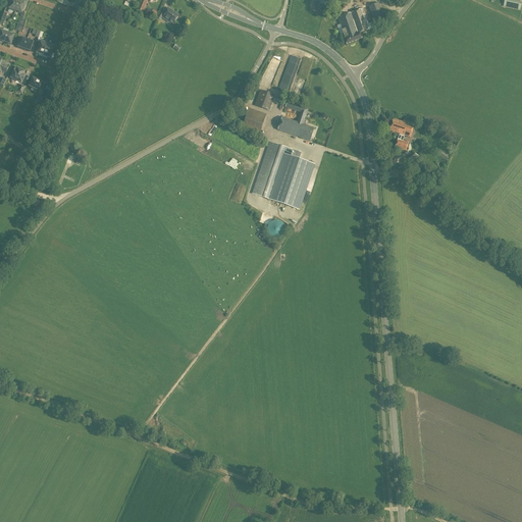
[(15,10),(18,1),(14,0),(11,0),(9,10),(15,12),(15,10)]
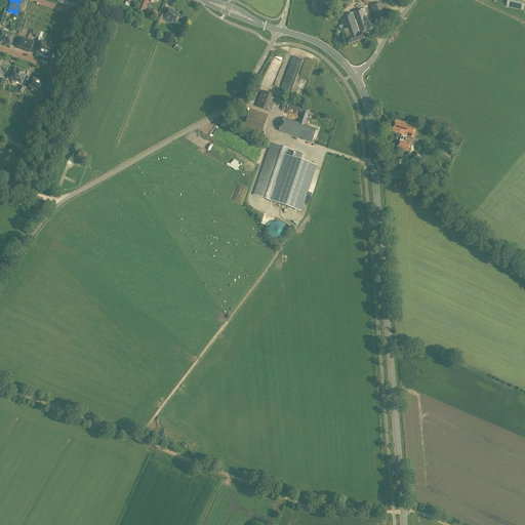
[(143,14),(148,1),(147,1),(147,0),(143,0),(137,12),(143,14)]
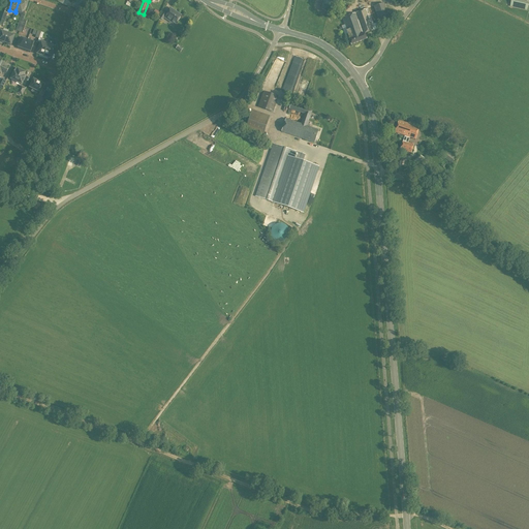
[(331,13),(335,4),(324,0),(323,0),(320,9),(331,13)]
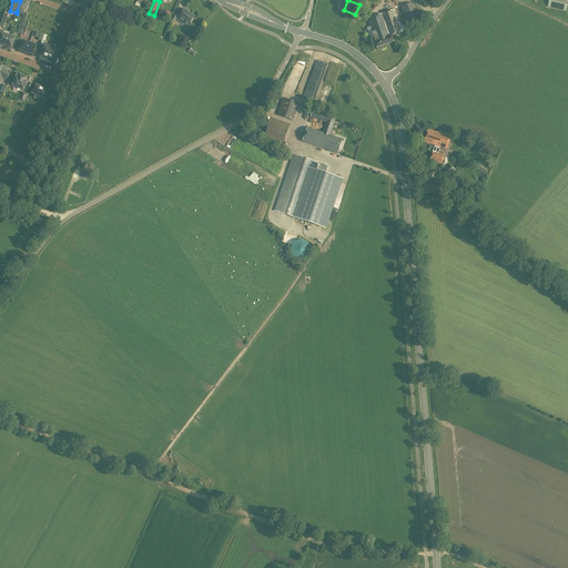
[(566,11),(567,3),(564,2),(564,1),(559,0),(549,0),(548,8),(566,11)]
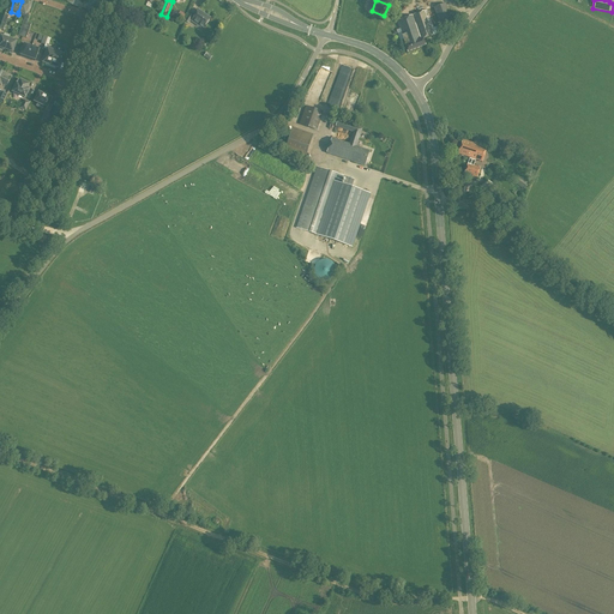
[(22,1),(18,12),(22,13),(20,14),(25,17),(29,5),(22,1)]
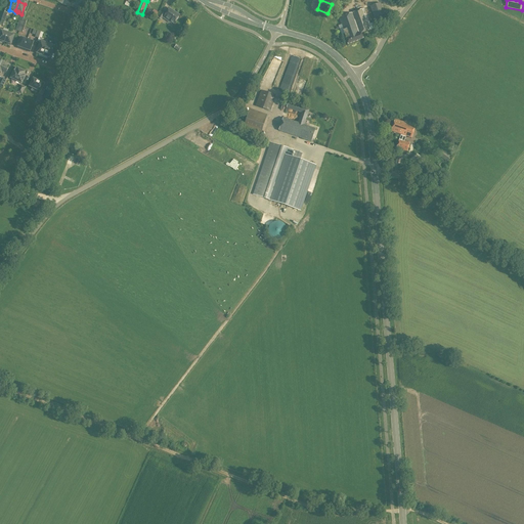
[(376,23),(386,18),(380,3),(369,6),(376,23)]
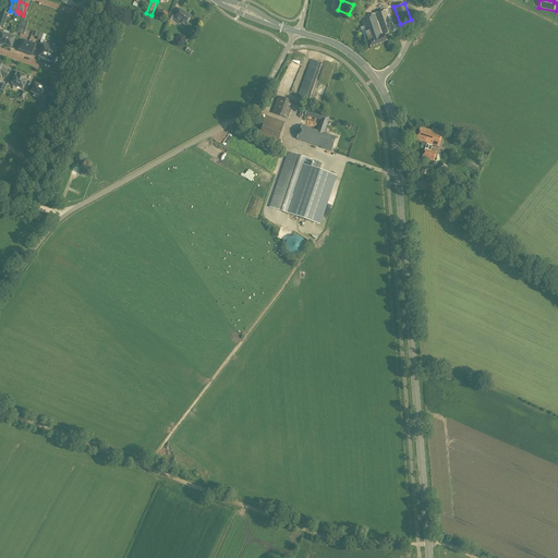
[(185,25),(191,16),(181,9),(173,20),(180,24),(181,22),(185,25)]
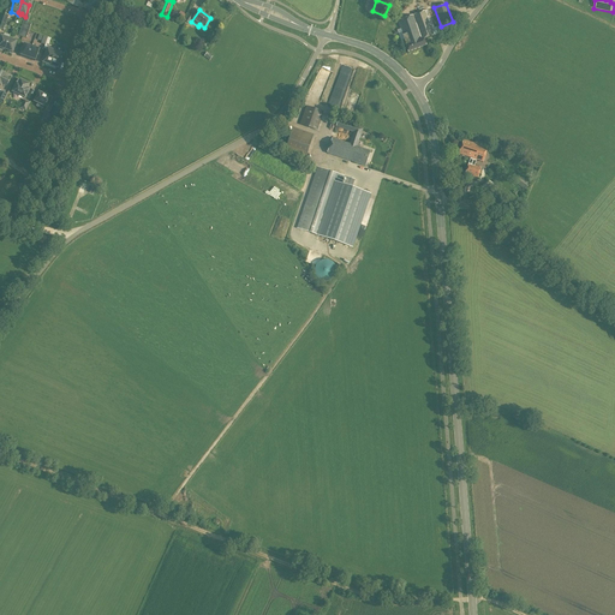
[(434,28),(428,10),(398,22),(408,52),(427,46),(424,40),(440,34),(437,27),(434,28)]
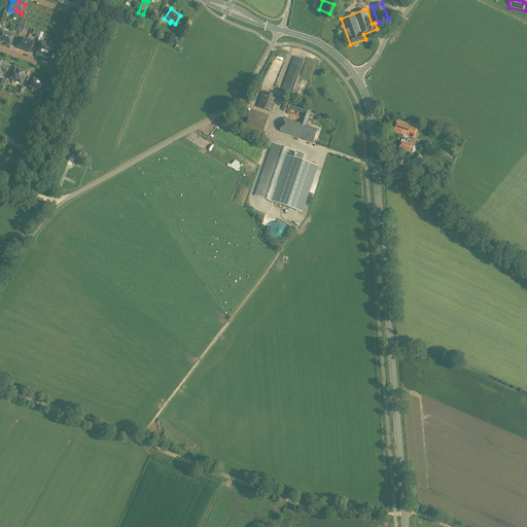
[(8,33),(4,42),(7,43),(6,44),(10,46),(14,36),(8,33)]
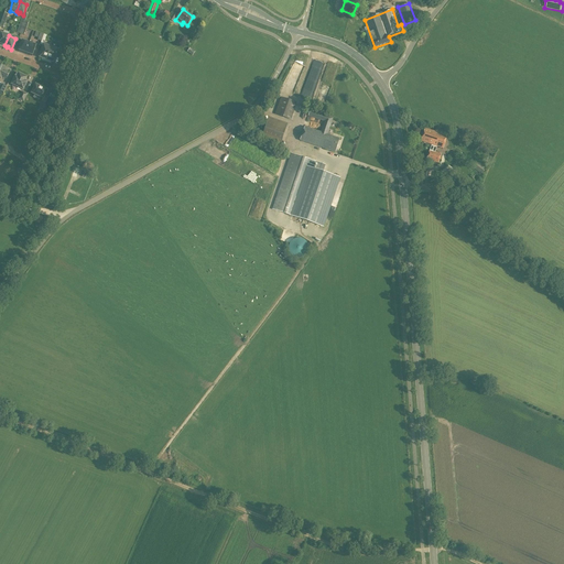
[(25,54),(30,42),(22,40),(18,52),(25,54)]
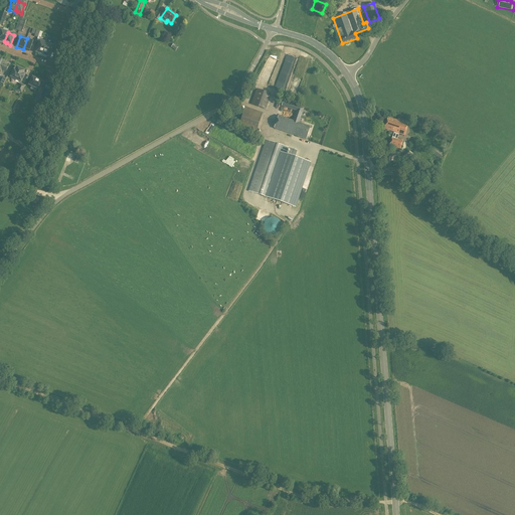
[(33,41),(27,38),(23,49),(30,51),(33,41)]
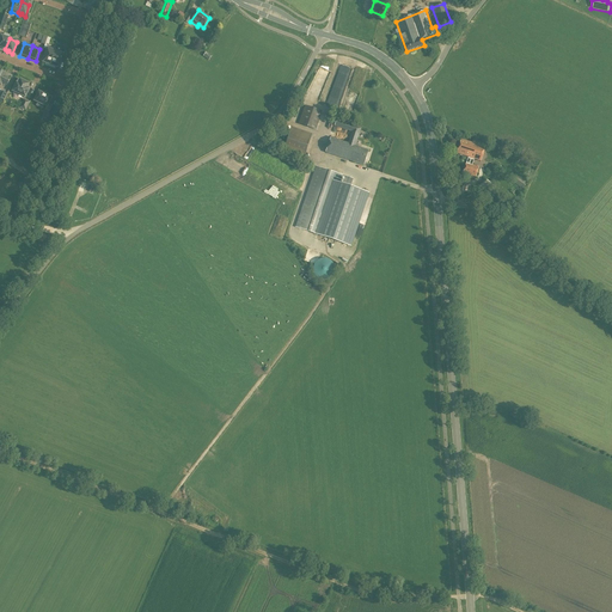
[(50,67),(55,51),(48,49),(43,62),(47,63),(46,65),(50,67)]
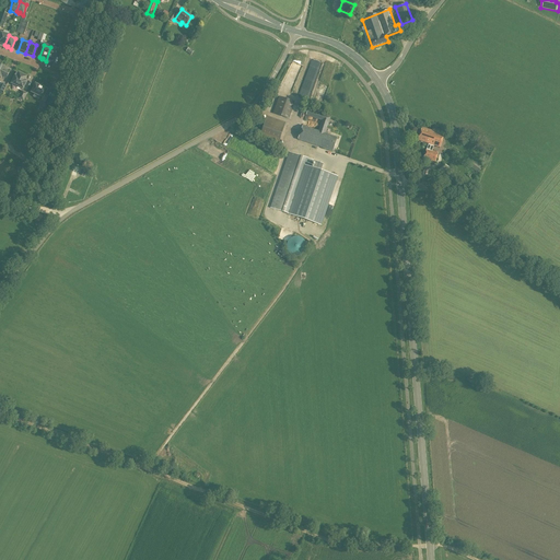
[(50,47),(46,61),(50,62),(50,61),(54,62),(58,49),(50,47)]
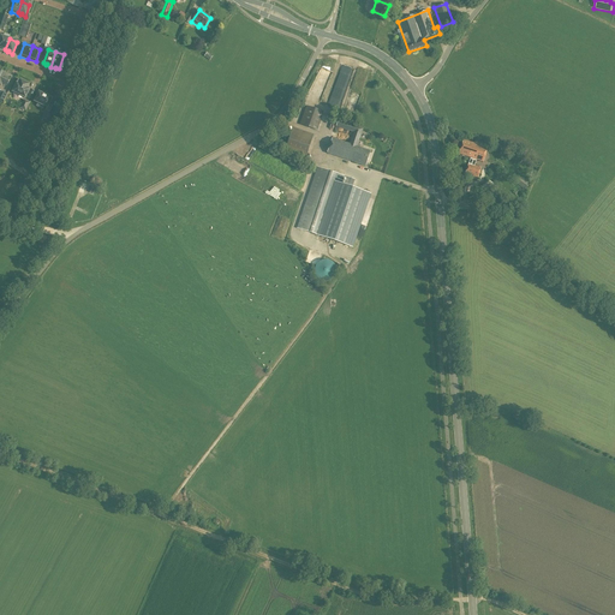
[(7,85),(10,78),(5,77),(6,73),(0,71),(0,84),(1,85),(3,83),(7,85)]
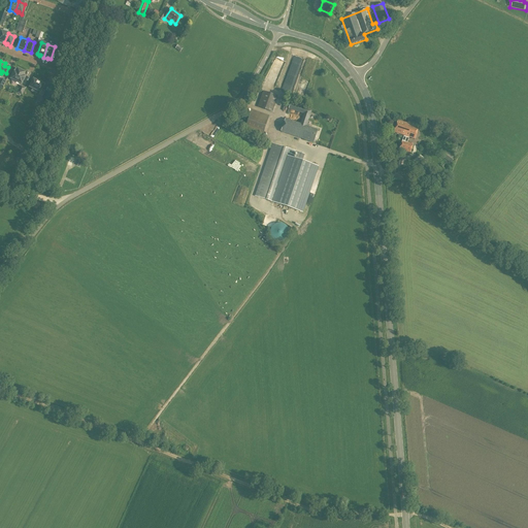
[(25,72),(18,69),(17,72),(14,71),(10,78),(11,79),(11,80),(15,83),(15,81),(20,83),(19,84),(22,85),(25,76),(23,76),(25,72)]
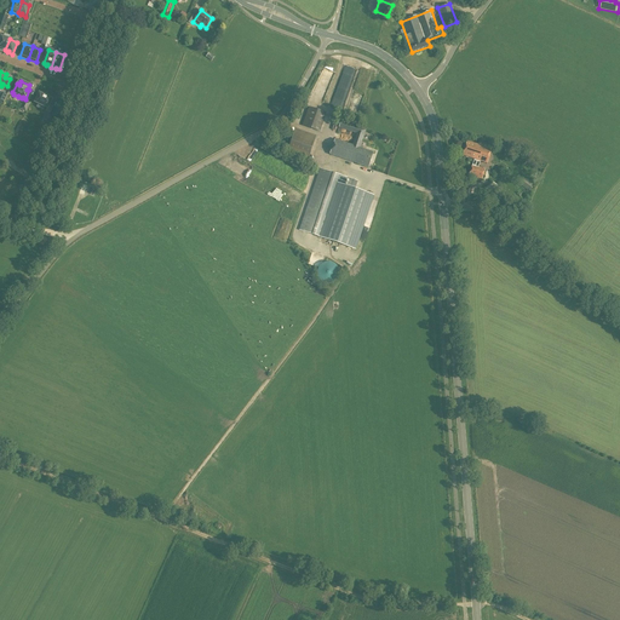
[(50,113),(52,108),(50,105),(53,99),(39,92),(34,103),(38,104),(36,107),(42,110),(44,108),(46,109),(46,112),(50,113)]
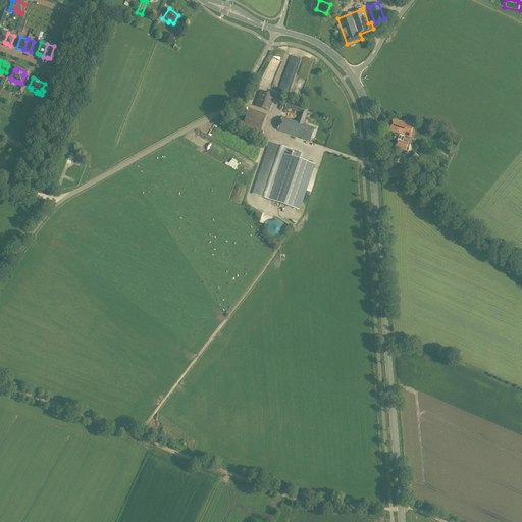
[(25,87),(20,85),(16,92),(21,94),(25,87)]
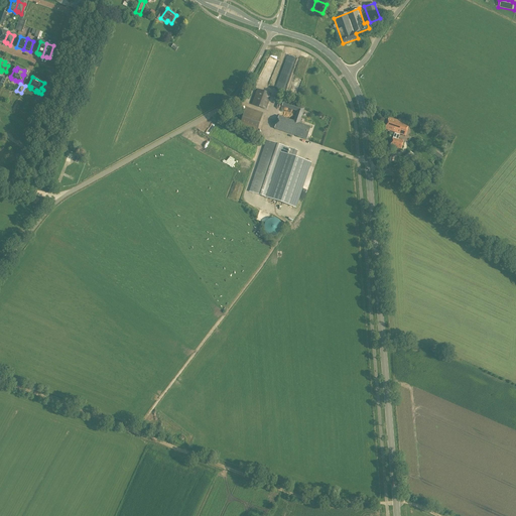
[(266,110),(271,94),(257,89),(251,105),(266,110)]
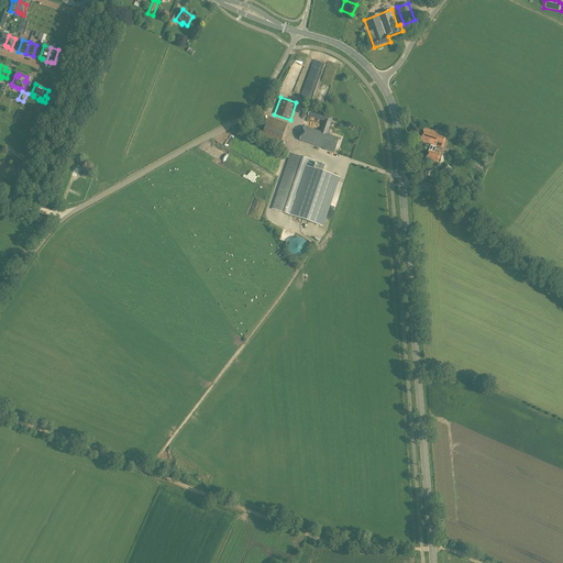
[(327,134),(332,118),(309,110),(307,116),(323,121),(320,132),(305,127),(300,140),(334,152),(339,139),(327,134)]
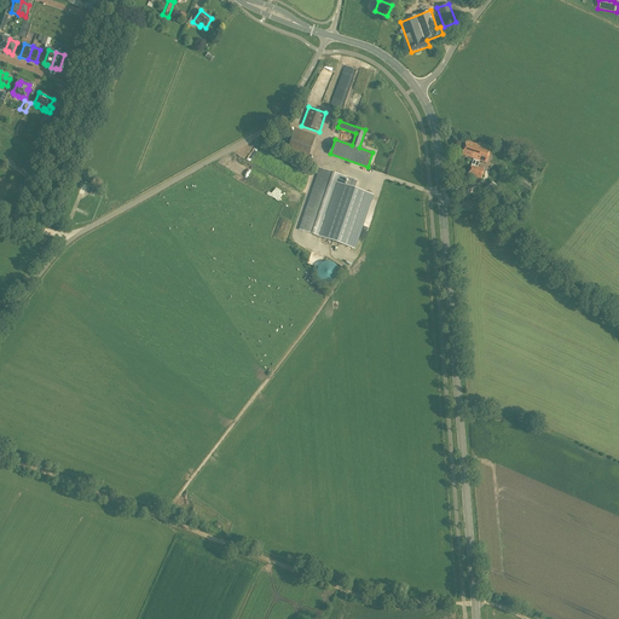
[(307,160),(316,136),(294,128),(287,154),(307,160)]
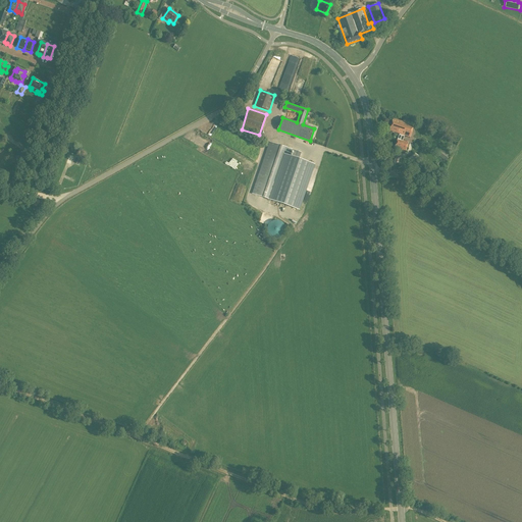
[(400,134),(405,136),(410,138),(414,125),(394,119),(389,131),(400,134)]
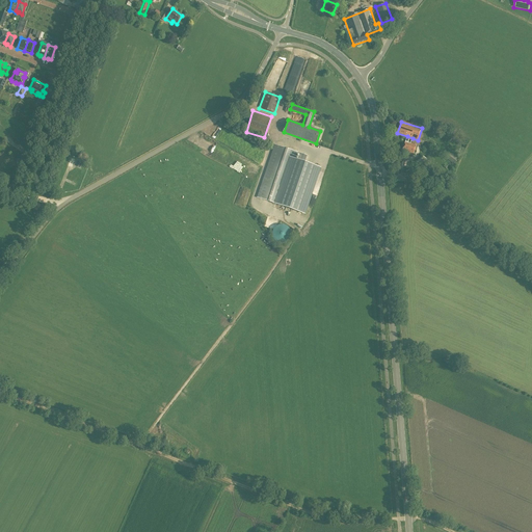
[(413,138),(407,136),(402,151),(414,154),(416,144),(410,143),(413,138)]
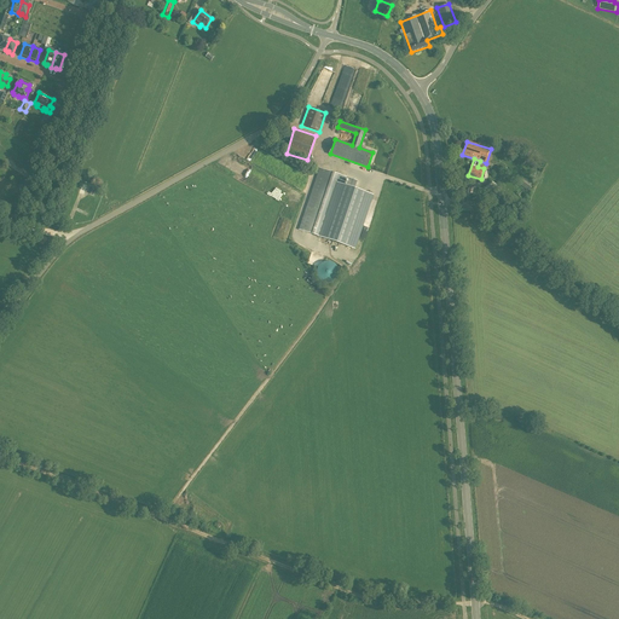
[(261,186),(266,180),(233,161),(229,168),(231,169),(233,167),(236,168),(235,171),(238,173),(239,172),(244,174),(243,177),(261,186)]
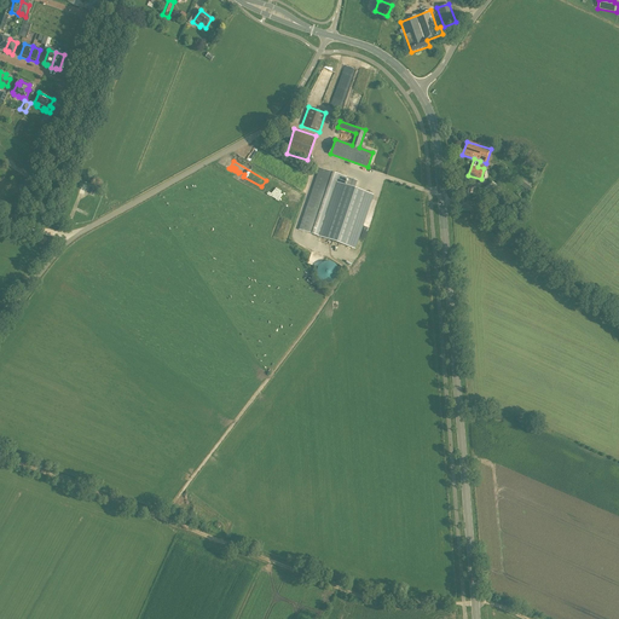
[(356,249),(374,195),(354,189),(357,181),(350,179),(347,186),(345,185),(347,178),(319,168),(299,230),(356,249)]
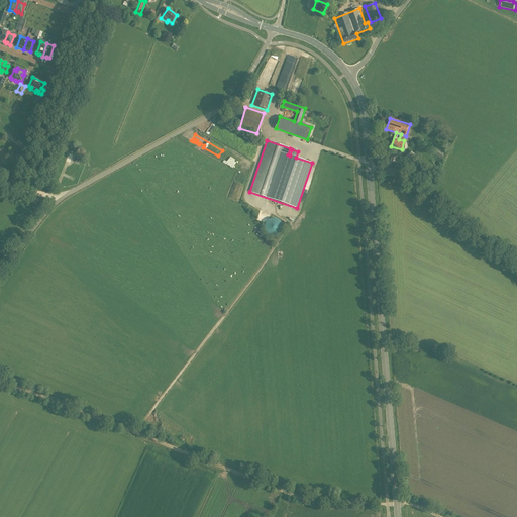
[(440,159),(444,154),(436,148),(432,153),(440,159)]
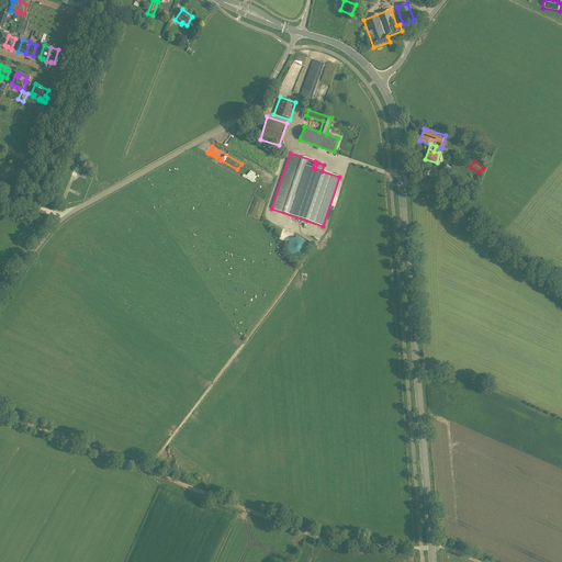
[(449,176),(452,168),(444,164),(440,172),(449,176)]
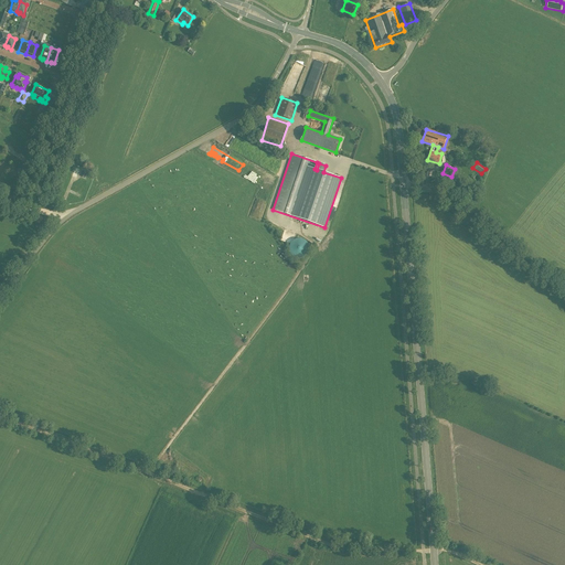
[(298,259),(300,258),(301,258),(304,258),(305,257),(306,256),(307,254),(308,253),(308,252),(309,249),(309,248),(308,246),(308,245),(307,243),(306,242),(305,241),(304,241),(301,240),(300,240),(298,240),(297,240),(295,240),(294,241),(292,242),(291,243),(290,244),(289,246),(289,247),(289,249),(289,251),(289,253),(290,254),(291,255),(292,256),(294,257),(295,258),(297,258),(298,259)]
